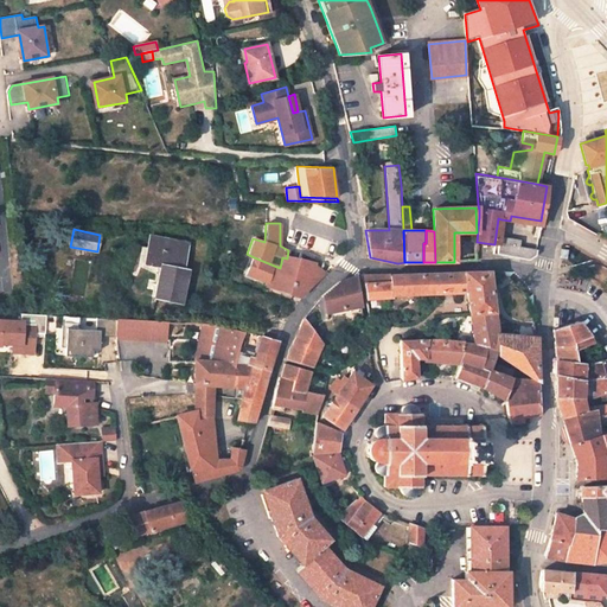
[(183,269),(187,243),(151,235),(148,247),(152,248),(149,263),(158,264),(161,266),(158,283),(154,296),(180,302),(187,270),(183,269)]
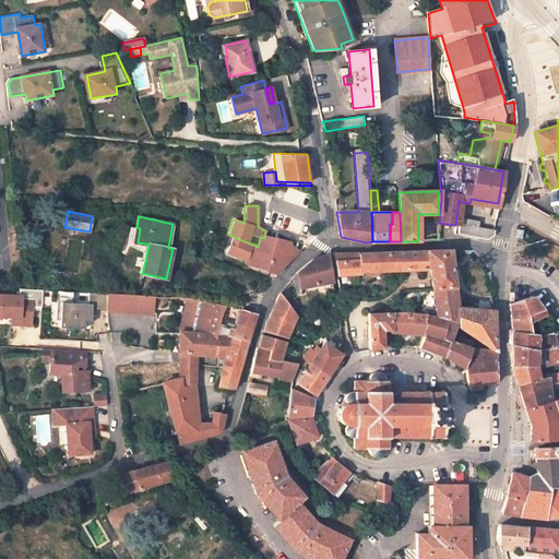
[(478,226),(479,221),(466,218),(465,224),(460,224),(460,225),(458,234),(487,239),(494,235),(494,229),(478,226)]
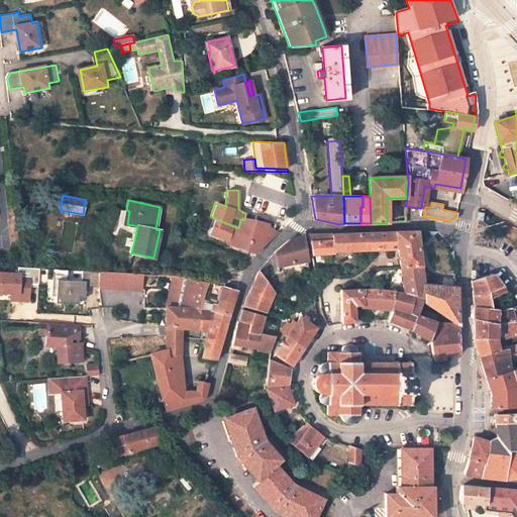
[(216,219),(211,233),(228,240),(227,242),(251,250),(252,247),(259,249),(266,242),(277,233),(267,228),(267,227),(254,221),(254,222),(244,220),(240,219),(238,228),(216,219)]
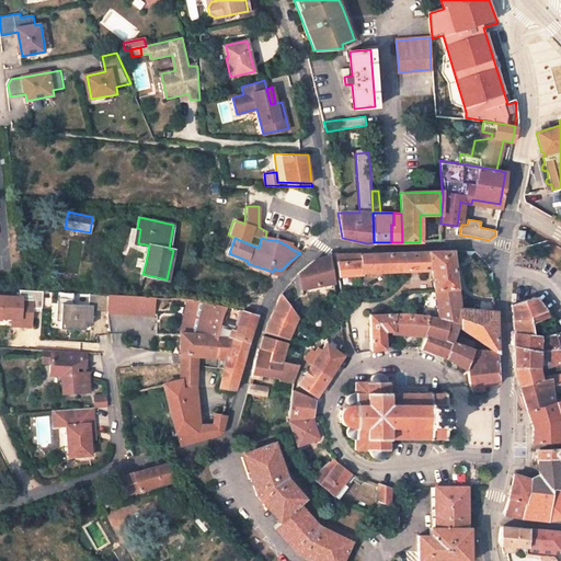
[(428,253),(396,254),(396,271),(431,270),(434,293),(456,292),(451,251),(428,251),(428,253)]
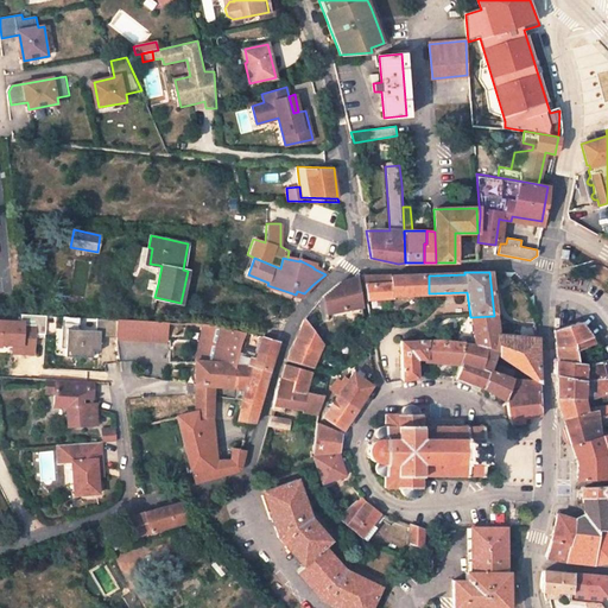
[(392,273),(363,274),(365,284),(391,283),(391,277),(392,277),(392,273)]
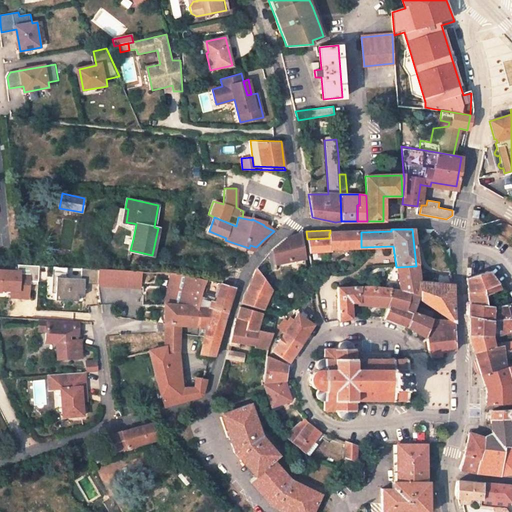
[(272,248),(273,261),(304,257),(299,232),(286,237),(272,248)]
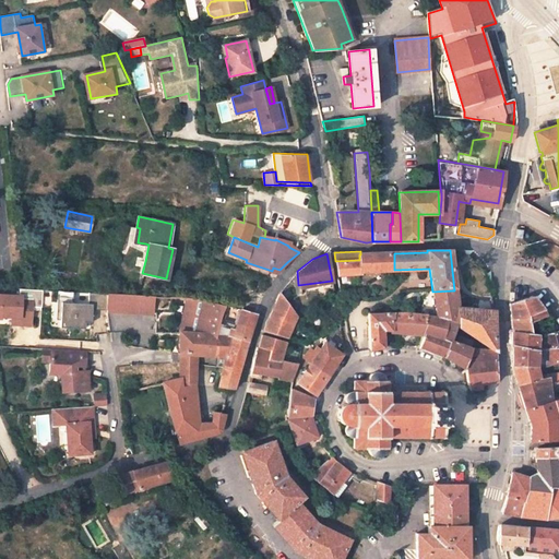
[(335,261),(337,274),(360,273),(359,272),(394,270),(394,253),(360,254),(359,254),(359,260),(335,261)]
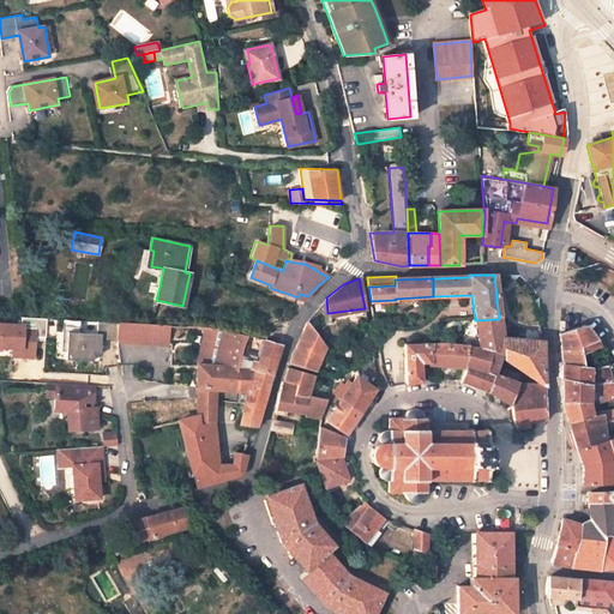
[(32,357),(34,336),(44,337),(46,319),(20,317),(19,324),(0,323),(0,347),(6,348),(6,344),(11,344),(11,348),(20,348),(20,356),(32,357)]
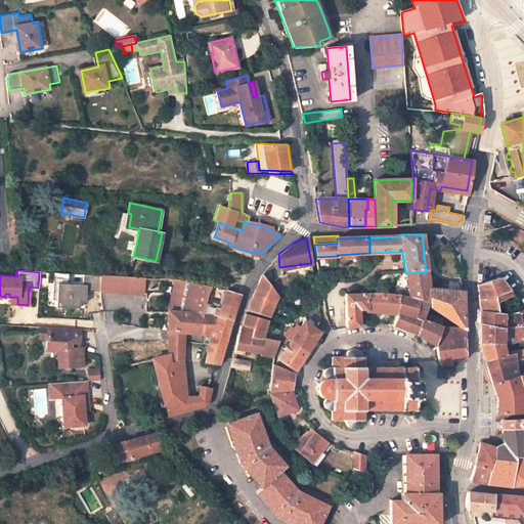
[(462,291),(461,291),(428,288),(426,272),(405,273),(407,289),(408,297),(428,303),(430,304),(430,306),(463,329),(464,329),(462,291)]
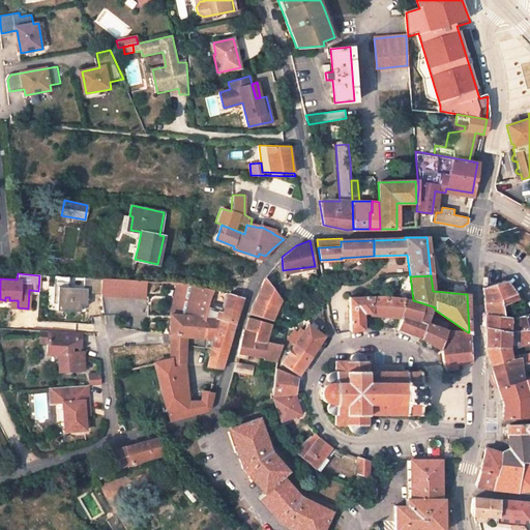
[(271,318),(280,298),(264,276),(261,284),(264,286),(257,303),(253,314),(271,318)]
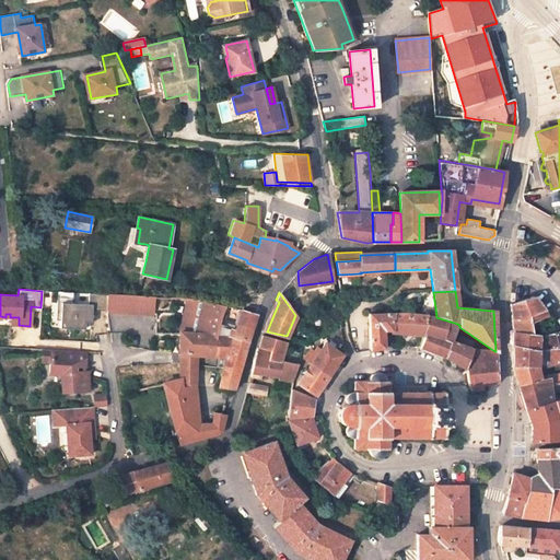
[(59,327),(84,329),(85,323),(91,323),(92,310),(107,311),(106,307),(107,295),(93,294),(92,304),(61,302),(59,327)]
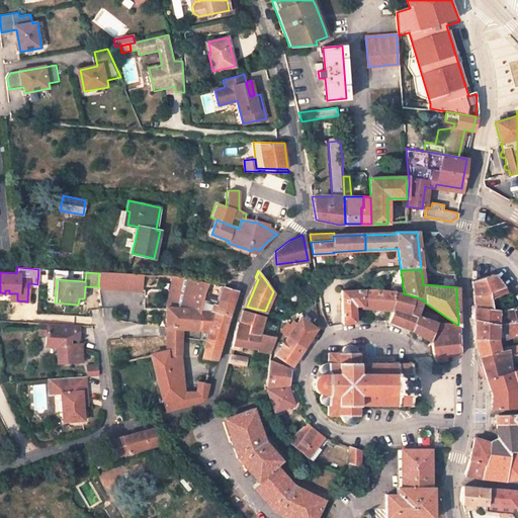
[(142,275),(99,273),(98,284),(99,287),(99,289),(141,291),(142,275)]
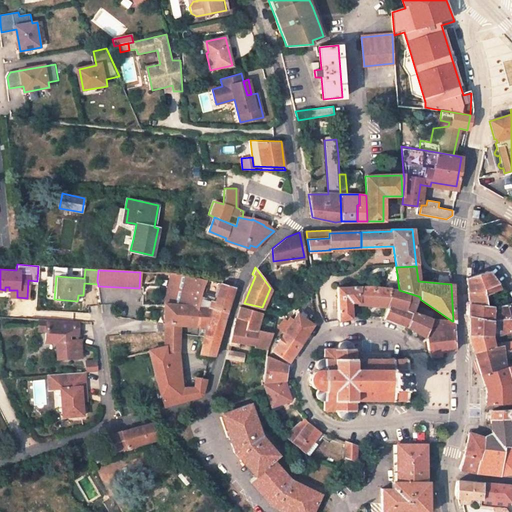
[(468,303),(486,305),(484,294),(483,289),(497,283),(488,270),(466,277),(468,294),(468,303)]
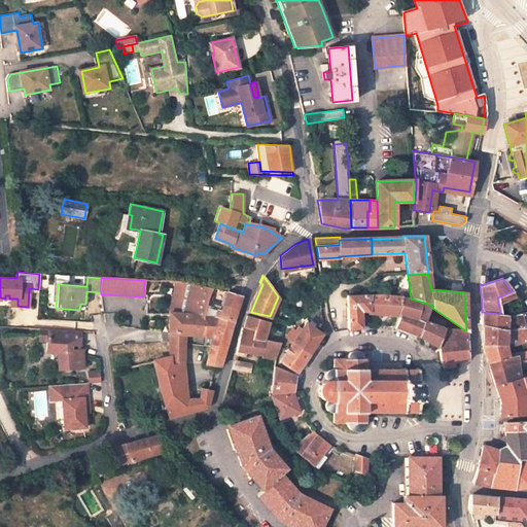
[(209,345),(205,363),(218,365),(233,322),(203,314),(208,300),(212,288),(194,283),(183,281),(179,280),(168,311),(169,331),(184,334),(212,336),(209,345)]
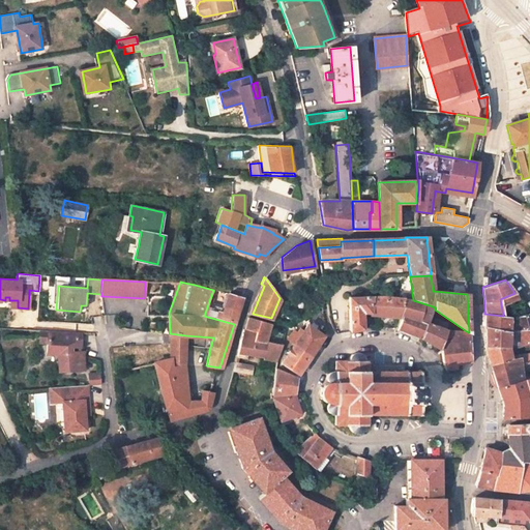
[(413,300),(412,292),(404,291),(405,298),(405,299),(413,300)]
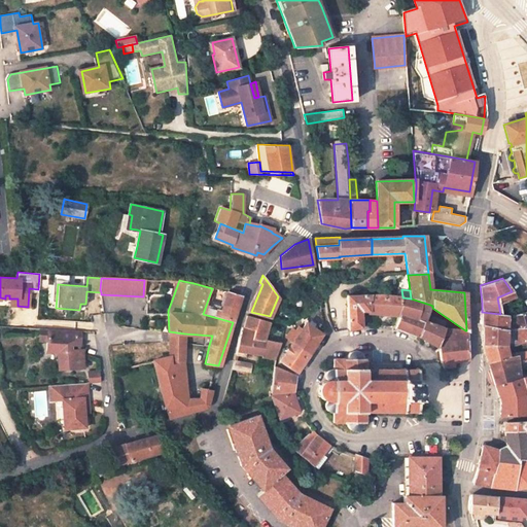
[(226,291),(222,305),(208,300),(203,314),(233,322),(240,296),(226,291)]
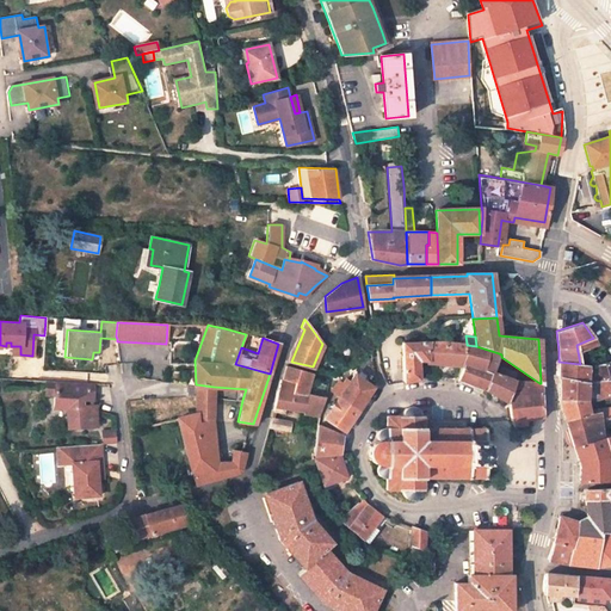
[(578,351),(597,344),(593,339),(593,338),(576,345),(578,351)]
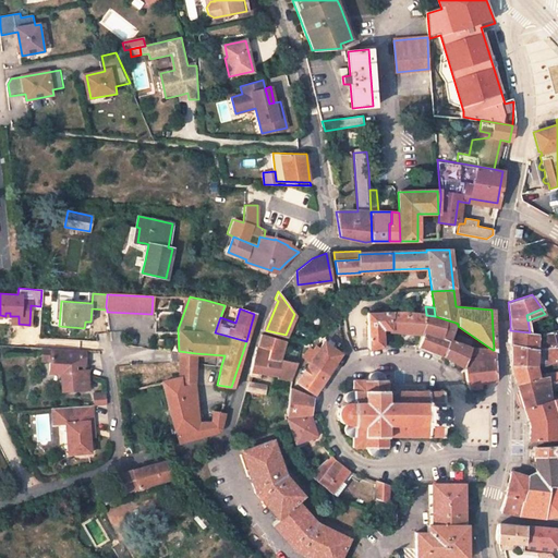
[(380,329),(380,328),(390,329),(391,312),(367,313),(370,349),(381,347),(380,329)]
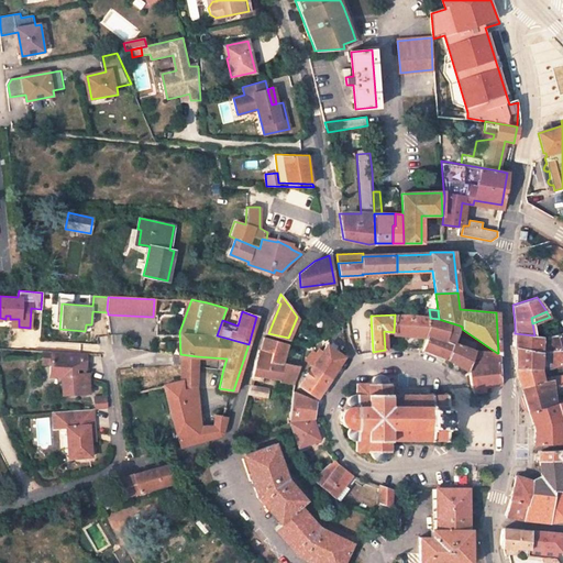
[(394,332),(428,334),(422,350),(445,359),(452,343),(460,326),(439,319),(430,318),(430,317),(406,315),(395,315),(394,332)]
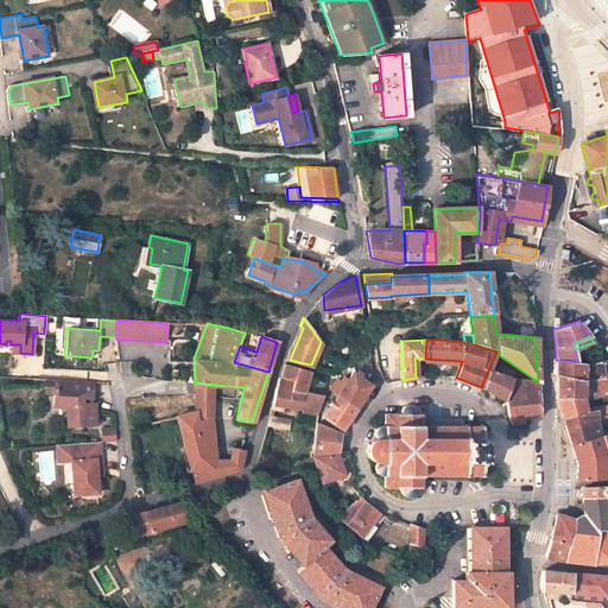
[(577,362),(556,360),(556,368),(556,375),(590,382),(607,375),(607,358),(607,359),(593,363),(577,362)]
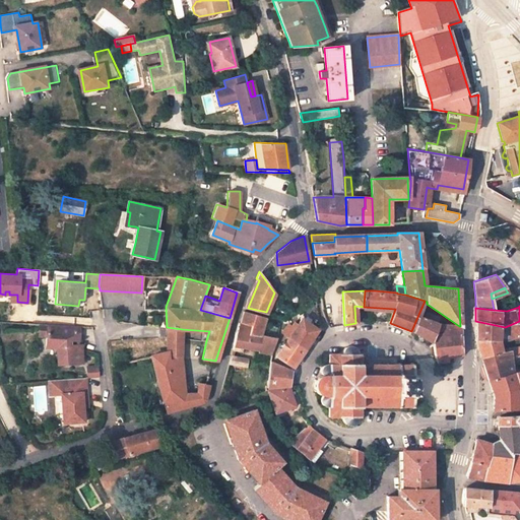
[(246,312),(243,325),(249,326),(247,335),(259,337),(264,316),(246,312)]
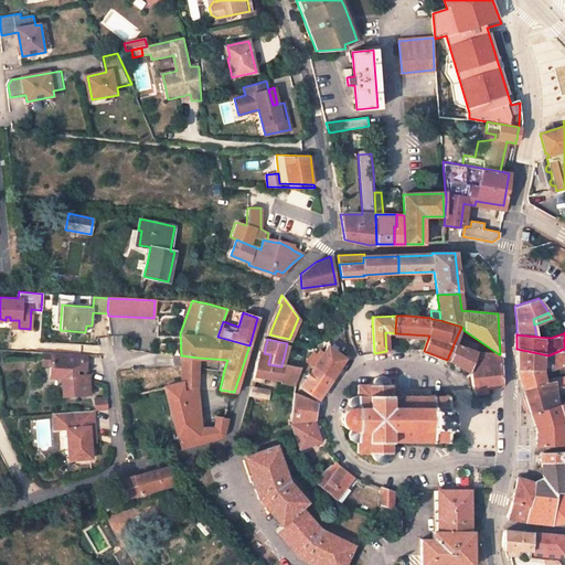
[(473,351),(476,344),(462,340),(460,347),(473,351)]
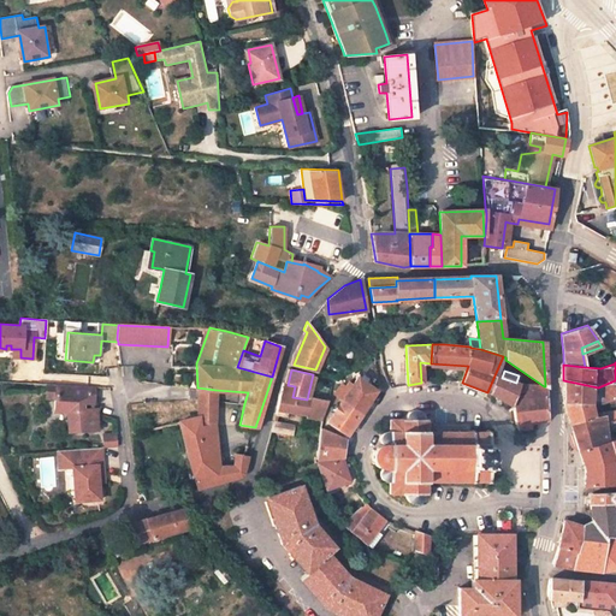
[(502,378),(495,375),(487,392),(510,404),(511,400),(517,384),(516,383),(502,378)]
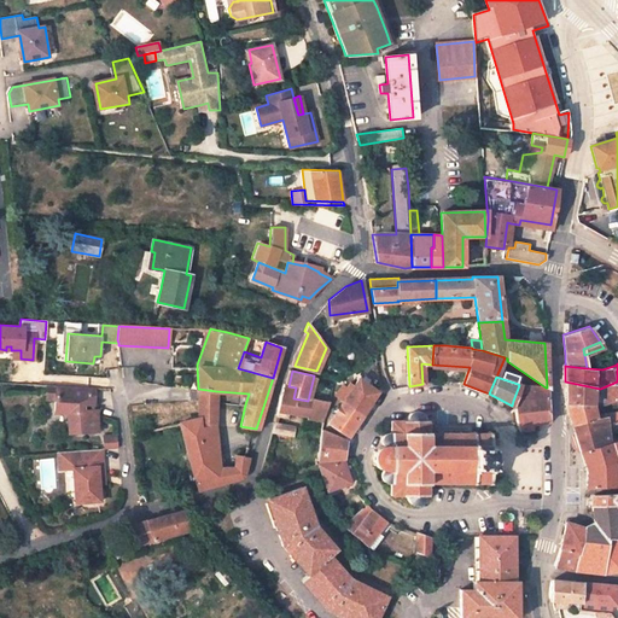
[(378,392),(357,379),(349,392),(343,402),(361,415),(378,392)]
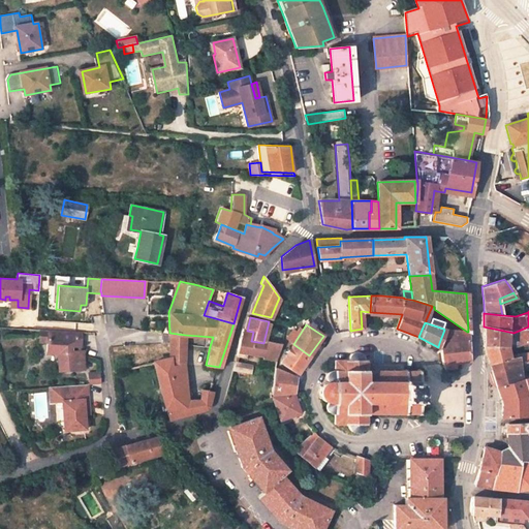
[(484,345),(506,346),(518,346),(528,342),(528,327),(514,333),(484,327),(484,336),(484,345)]
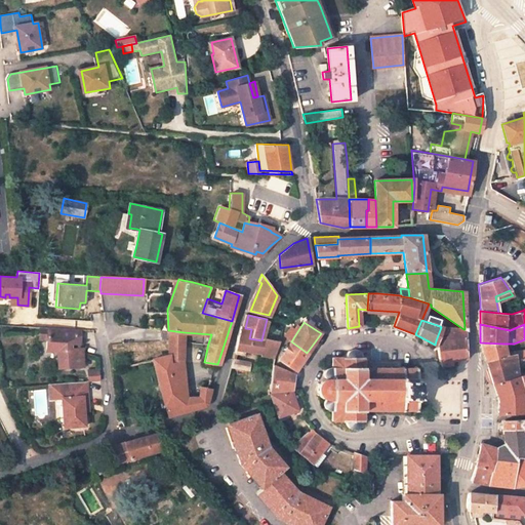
[(291,341),(296,333),(291,329),(292,327),(290,325),(287,329),(288,330),(283,336),(291,341)]
